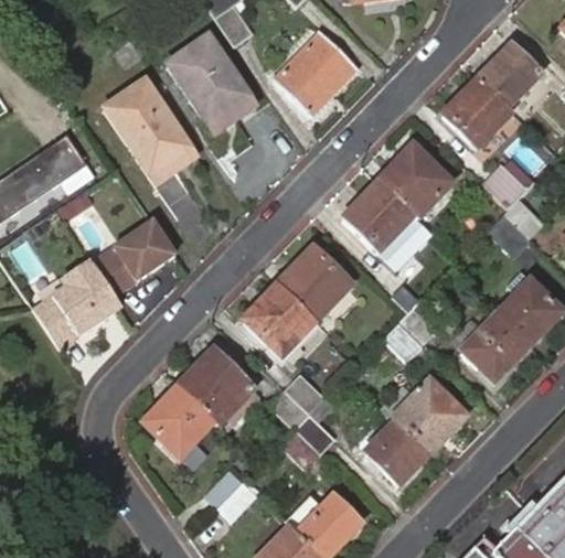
[(203,0),(215,15),(233,3),(237,0),(203,0)]
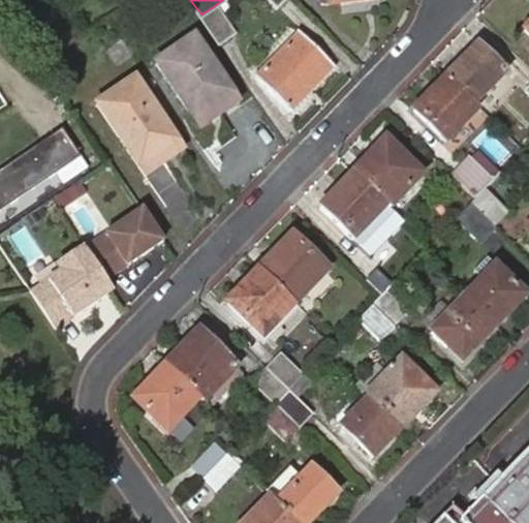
[(201,14),(219,39),(236,28),(218,3),(201,14)]
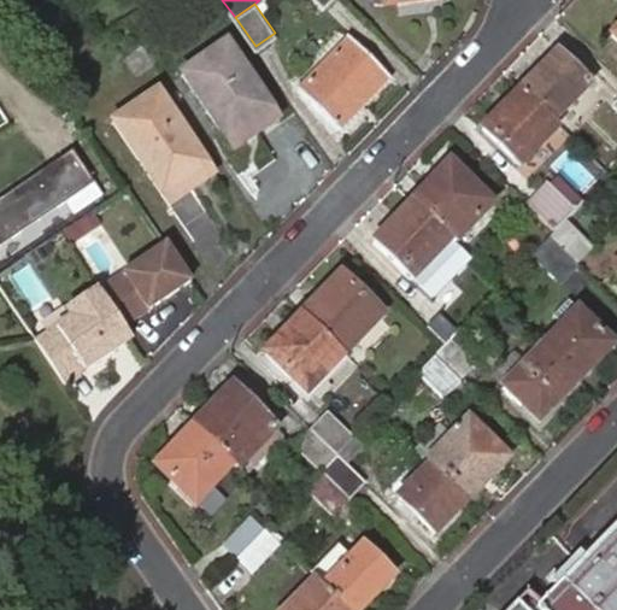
[(354,98),(385,66),(351,35),(300,86),(340,124),(360,104),(354,98)]
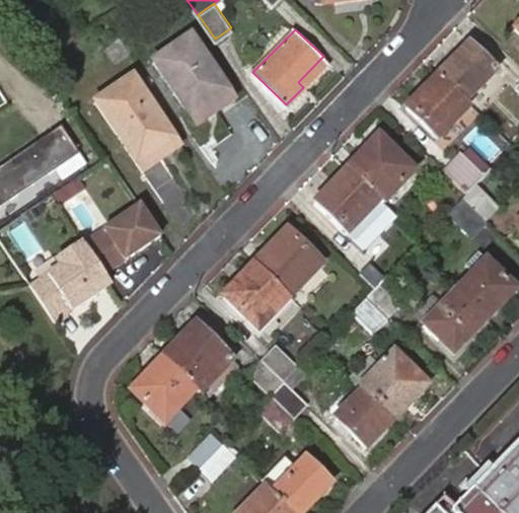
[(213,100),(231,87),(193,33),(155,60),(200,123),(219,108),(213,100)]
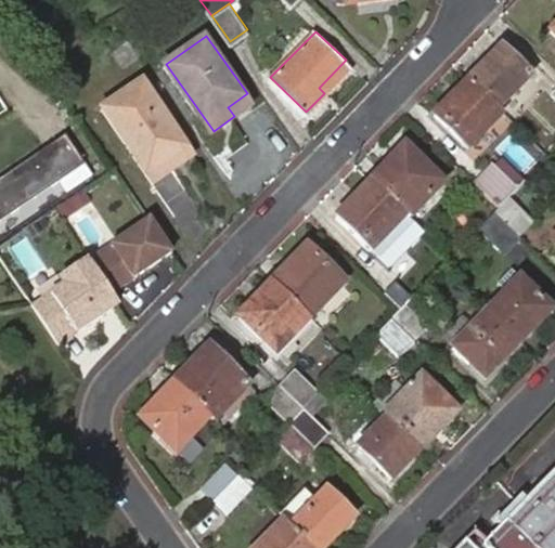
[(501,44),(469,77),(499,105),(530,73),(501,44)]
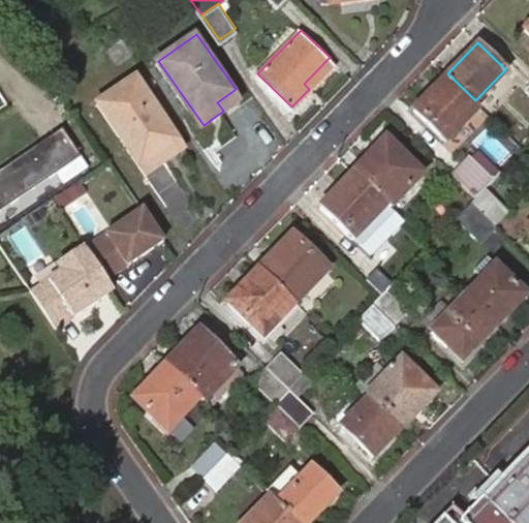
[(335,62),(330,57),(304,84),(309,89),(335,62)]
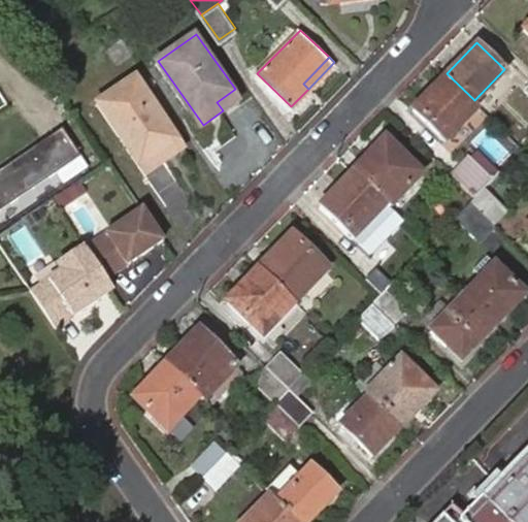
[(474,100),(447,73),(415,106),(446,137),(479,104),(474,100)]
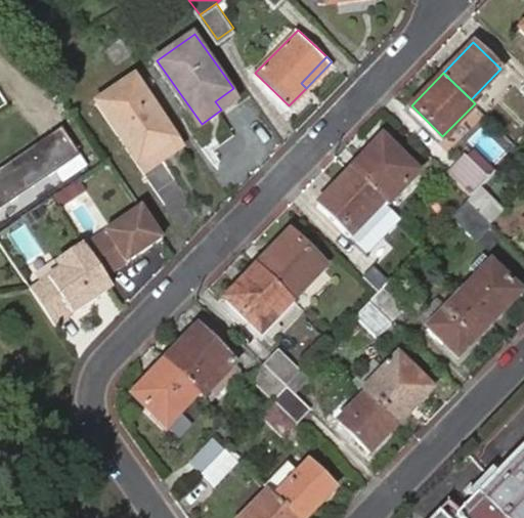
[(157,149),(164,158),(181,146),(134,77),(97,102),(138,162),(157,149)]
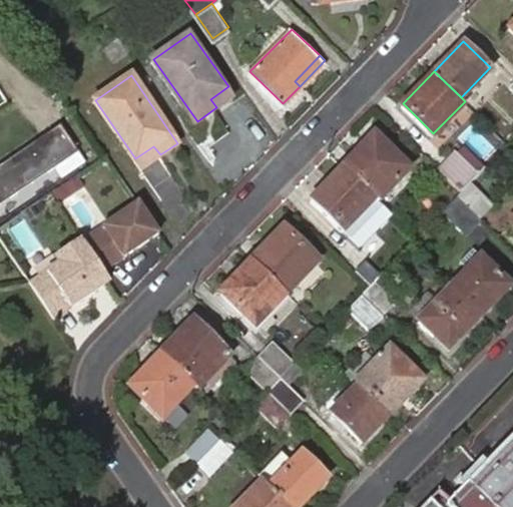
[(234,94),(228,86),(210,99),(216,107),(234,94)]
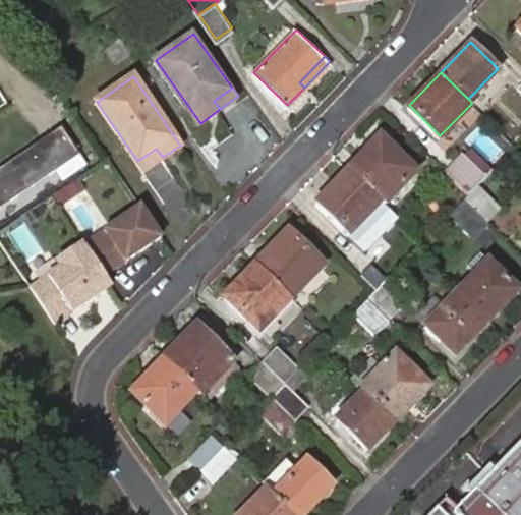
[(0,166),(0,207),(83,149),(65,122),(0,166)]
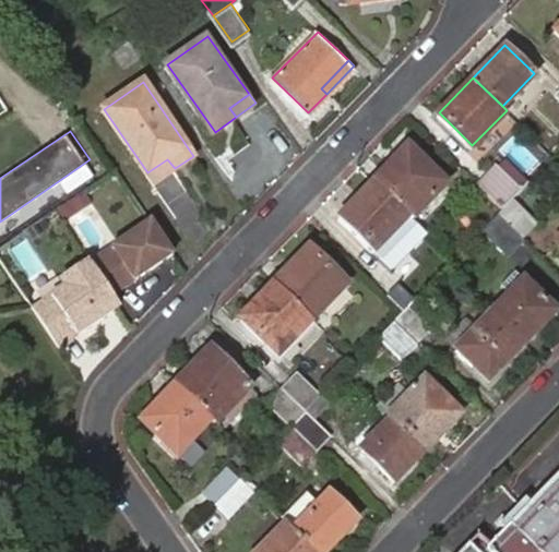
[(407,145),(373,180),(408,213),(414,218),(447,183),(407,145)]
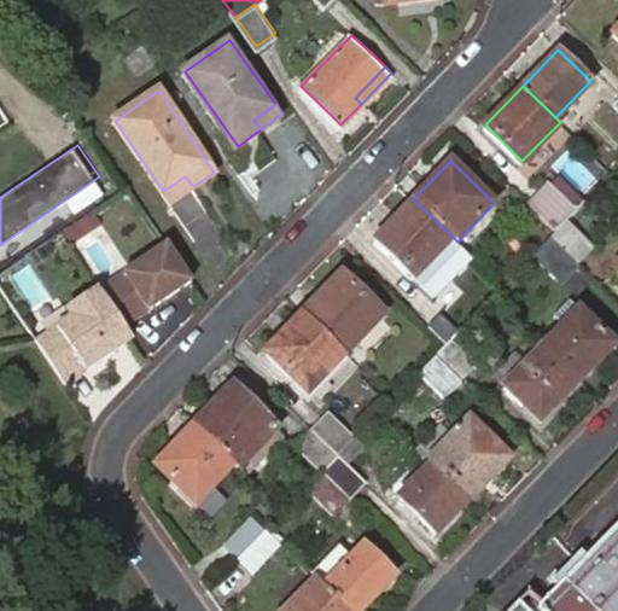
[(170,202),(193,186),(185,176),(163,191),(170,202)]
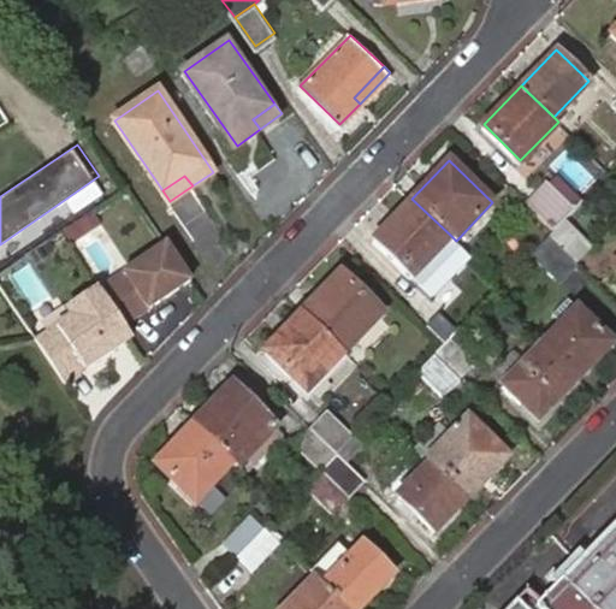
[(575,207),(585,197),(563,176),(555,187),(575,207)]
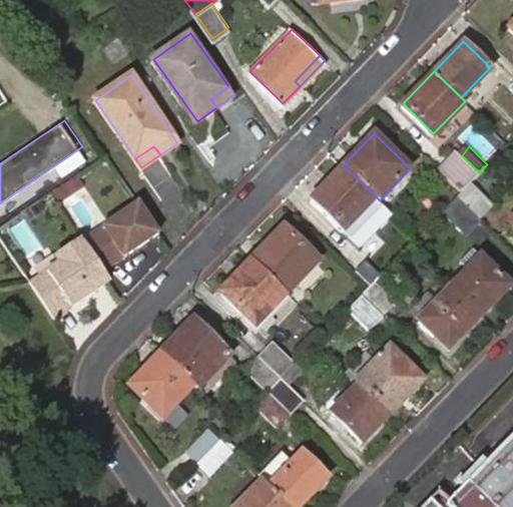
[(439,166),(463,189),(471,181),(479,172),(462,155),(455,149),(439,166)]
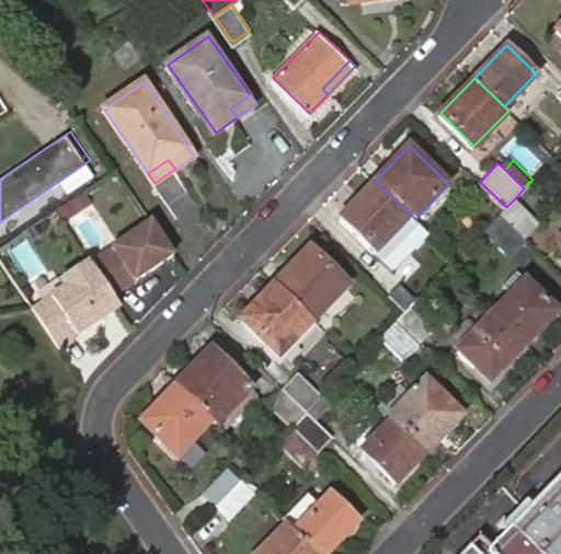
[(410,214),(375,181),(363,193),(368,198),(346,220),(376,250),(410,214)]
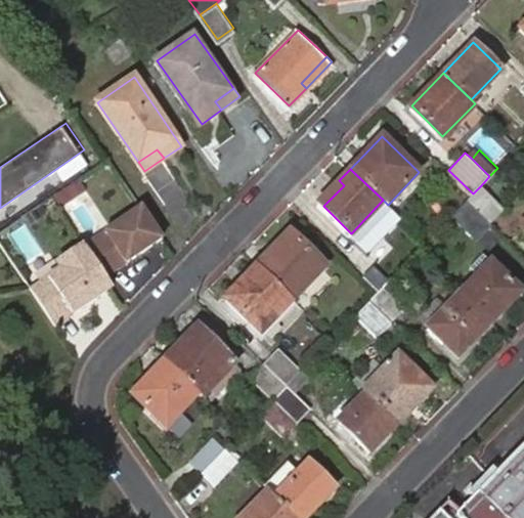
[(344,185),(339,180),(318,201),(323,206),(344,185)]
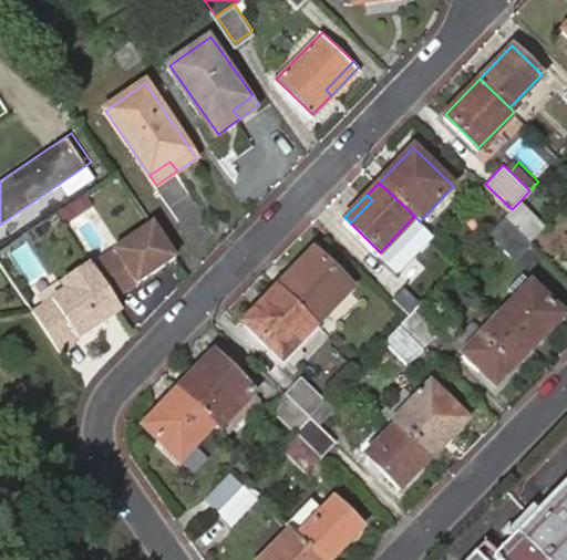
[(512,209),(505,216),(517,229),(533,213),(521,200),(512,209)]
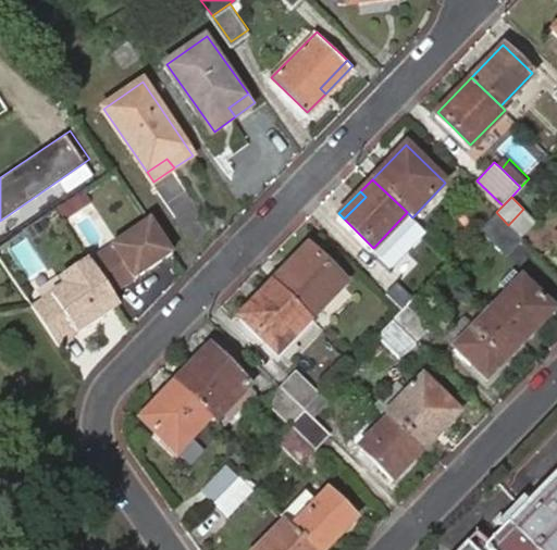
[(508,225),(521,237),(537,221),(523,209),(508,225)]
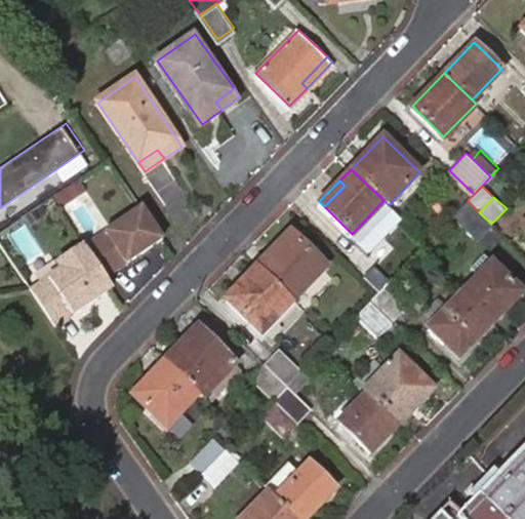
[(477,238),(491,224),(479,212),(468,200),(452,215),(477,238)]
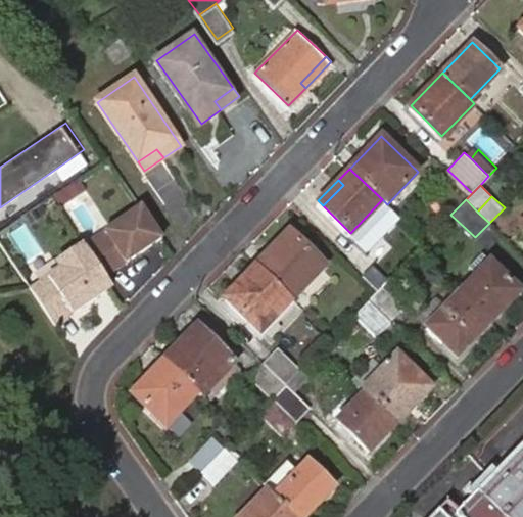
[(164,234),(143,202),(107,228),(129,259),(164,234)]
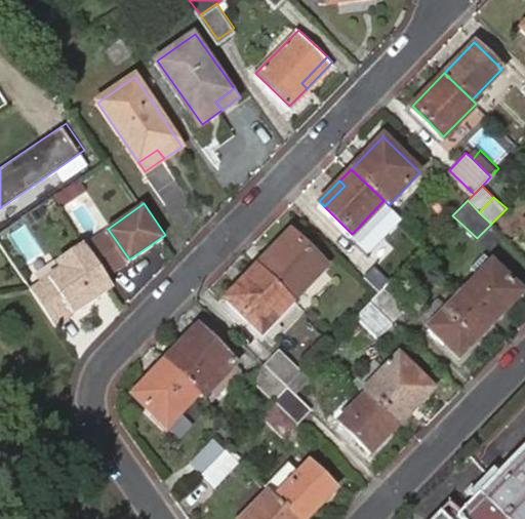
[(291,230),(259,264),(294,297),(327,265),(291,230)]
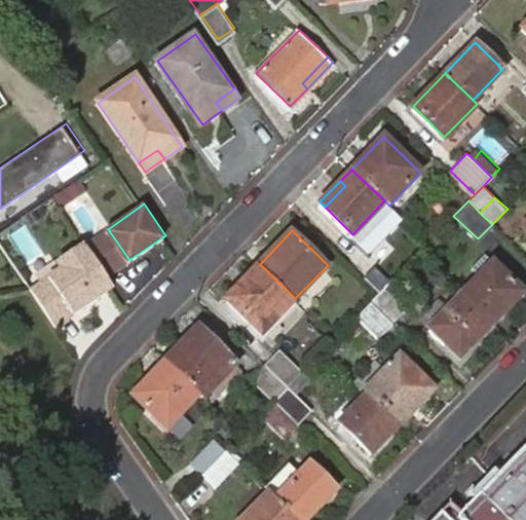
[(64,264),(35,284),(37,288),(55,316),(73,304),(75,308),(115,281),(86,239),(60,258),(64,264)]
